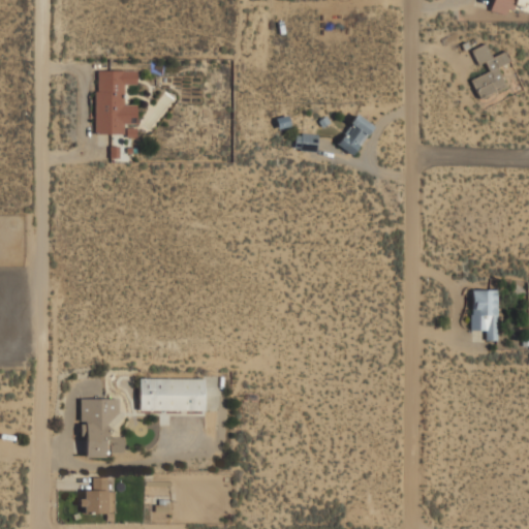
[(528,0),(492,0),(491,10),(528,16),(528,0)]
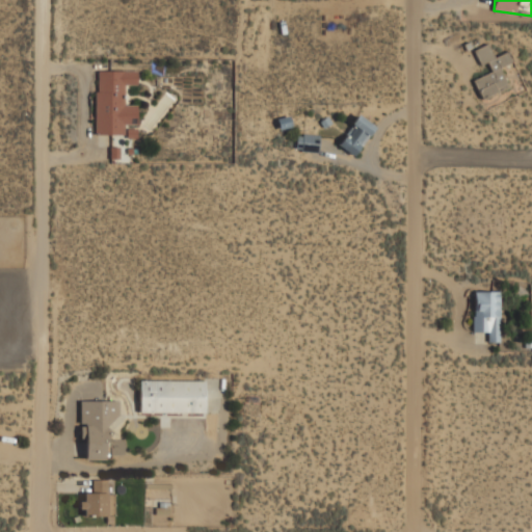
[(473,51),(479,67),(486,63),(489,73),(473,80),(480,99),(508,88),(501,69),(512,64),(507,53),(494,58),(488,45),(473,51)]
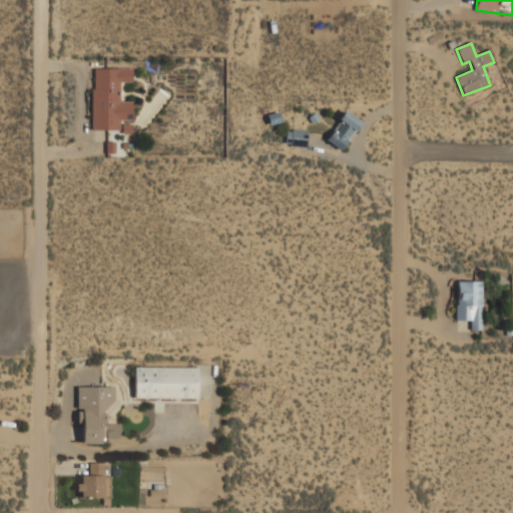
[(121,131),(121,122),(132,122),(132,102),(122,102),(122,81),(132,81),(132,69),(91,69),(91,131),(121,131)]
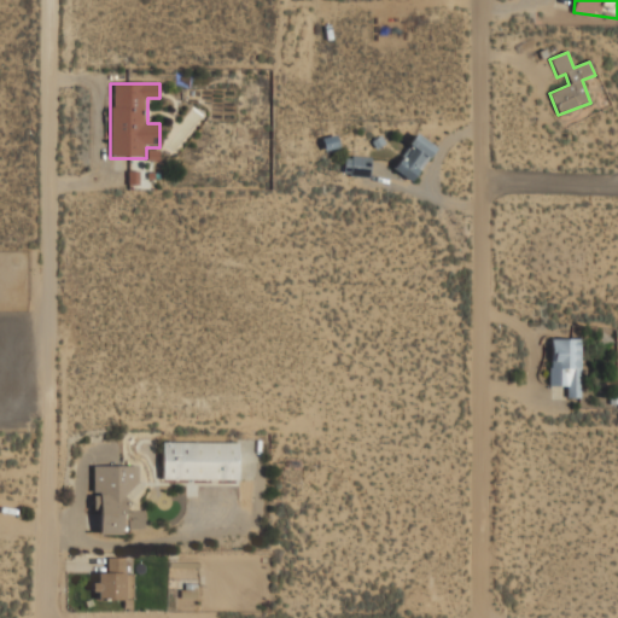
[(391,168),(410,182),(435,147),(417,134),(391,168)]
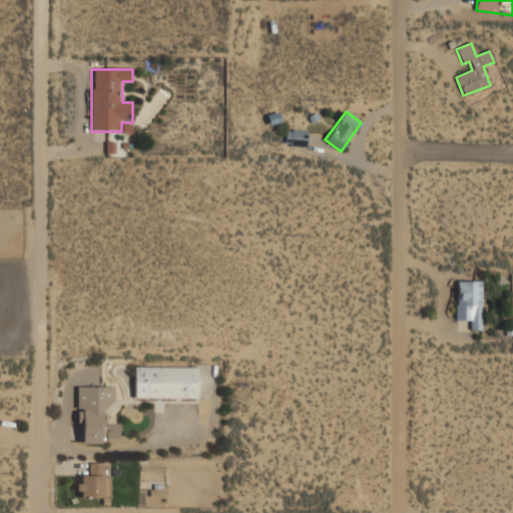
[(307,130),(286,130),(286,148),(307,148),(307,130)]
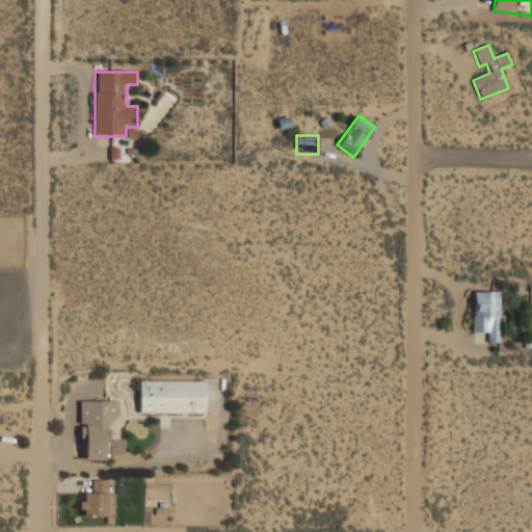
[(498,292),(473,292),(473,333),(486,333),(486,342),(498,342),(498,292)]
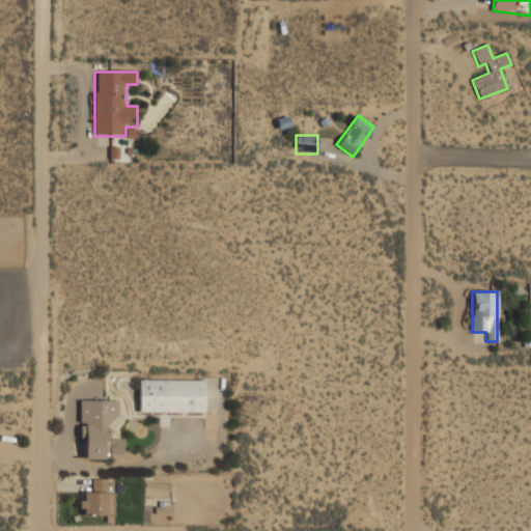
[(203,414),(204,382),(139,381),(138,413),(203,414)]
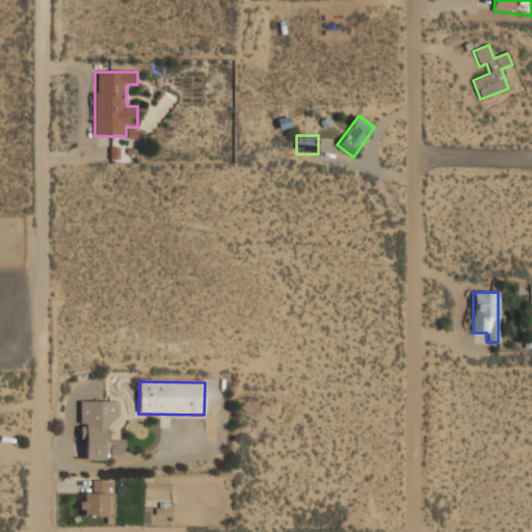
[(81,401),(81,460),(107,460),(107,419),(117,419),(117,401),(81,401)]
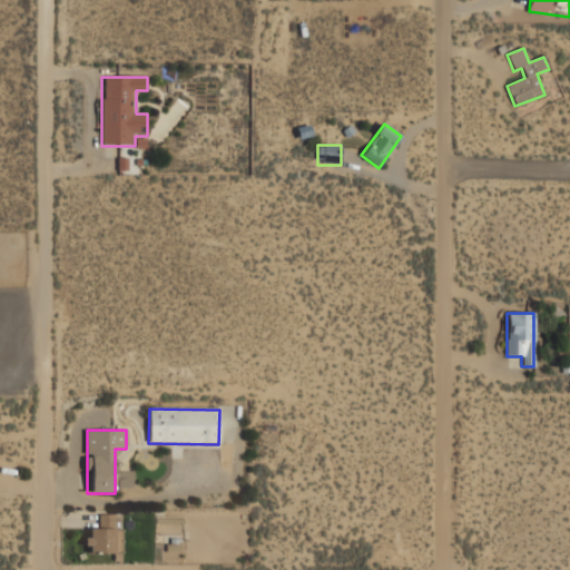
[(85,529),(85,553),(117,553),(117,514),(97,514),(97,529),(85,529)]
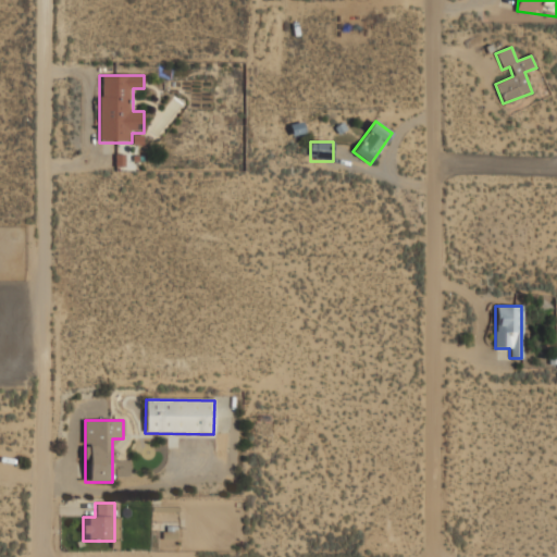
All buildings are outlined.
